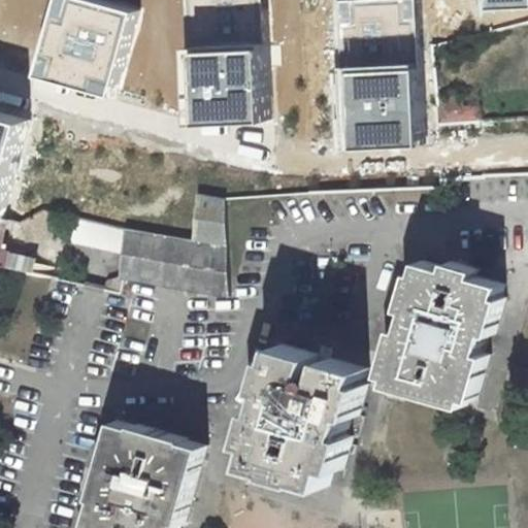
[(51,0),(32,78),(114,99),(136,12),(85,0),(51,0)]
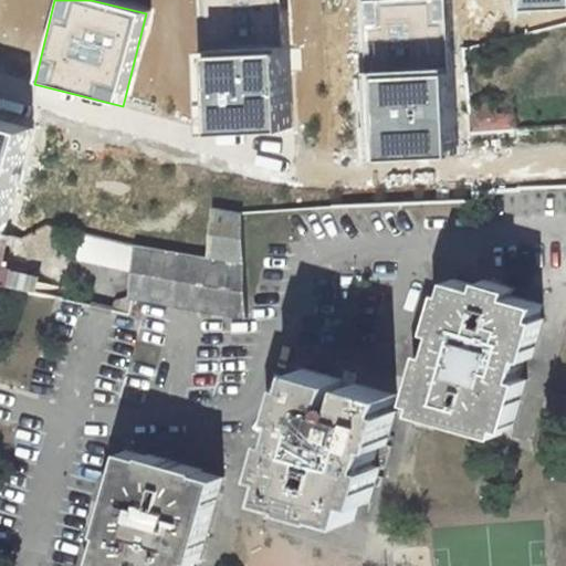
[(192,0),(198,136),(292,133),(286,0),(192,0)]
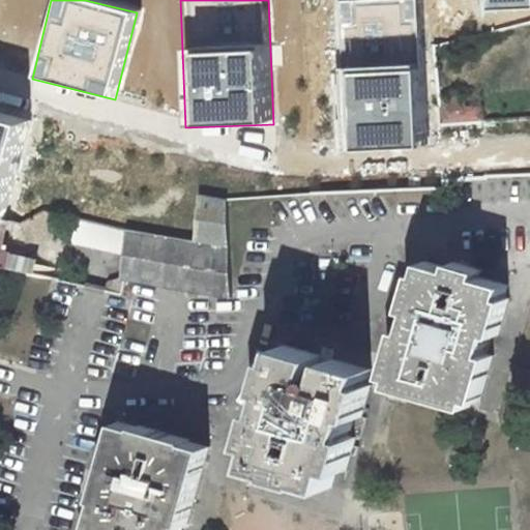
[(333,0),(340,151),(420,149),(414,0),(333,0)]
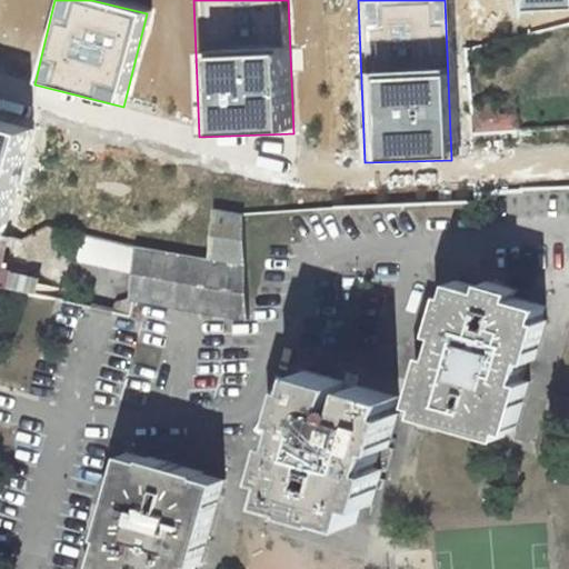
[(568,0),(519,0),(520,11),(568,7),(568,0)]
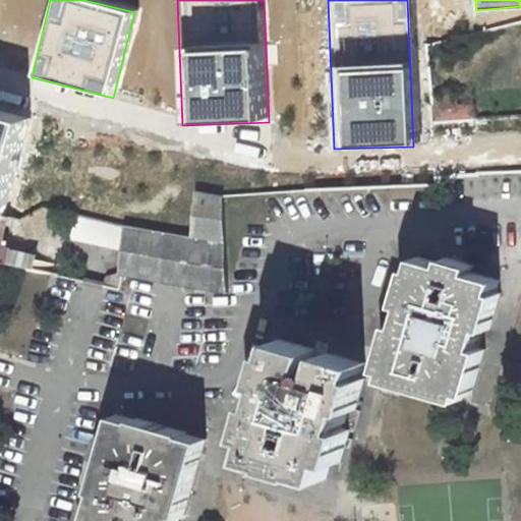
[(431,96),(432,110),(457,109),(457,94),(431,96)]
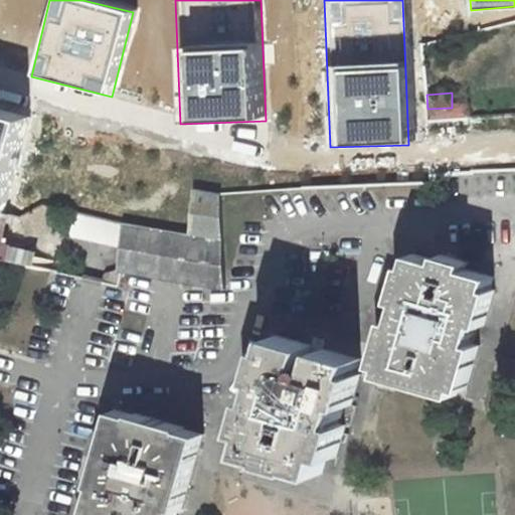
[(0,196),(3,197),(29,106),(0,97),(0,196)]
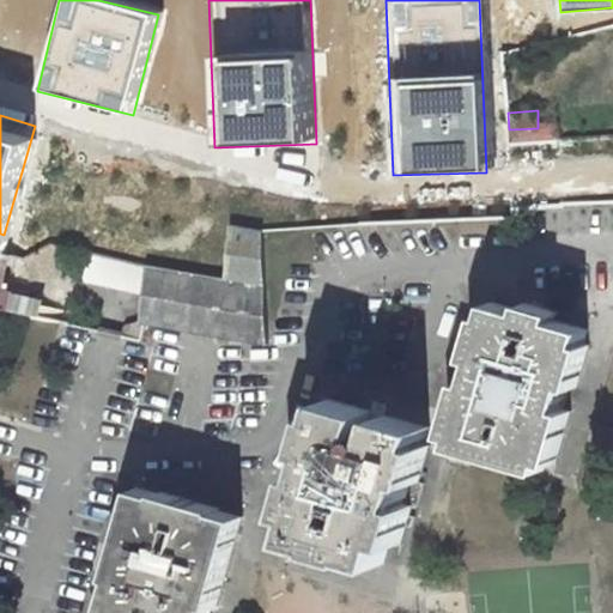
[(510,143),(558,140),(563,140),(563,127),(538,128),(509,129),(510,143)]
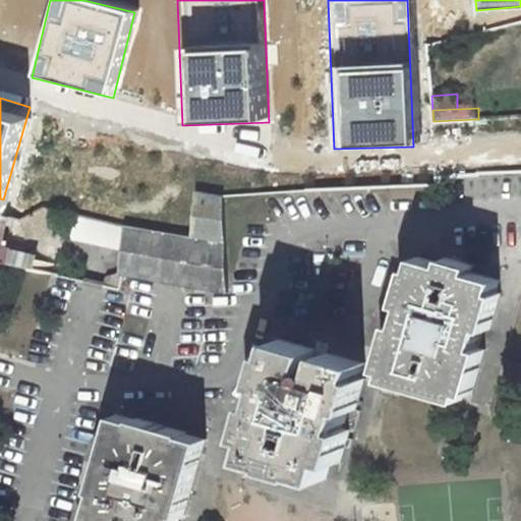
[(56,210),(46,207),(23,219),(27,237),(52,233),(57,210),(56,210)]
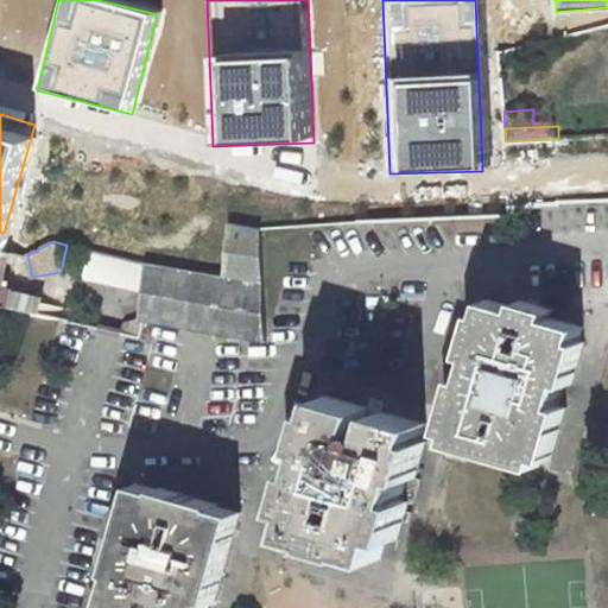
[(265,284),(146,264),(141,317),(140,321),(145,321),(267,342),(265,284)]
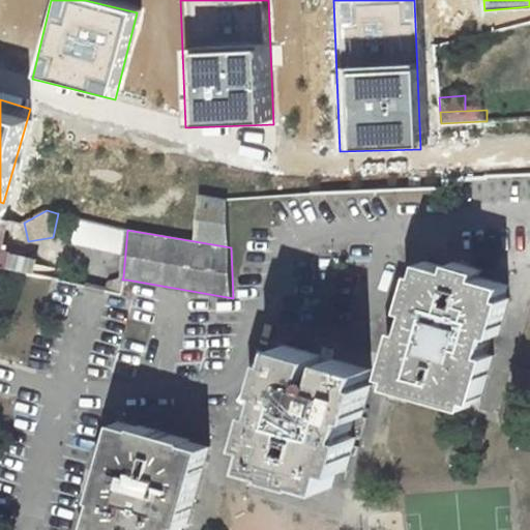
[(0,265),(33,273),(36,259),(0,251),(0,265)]
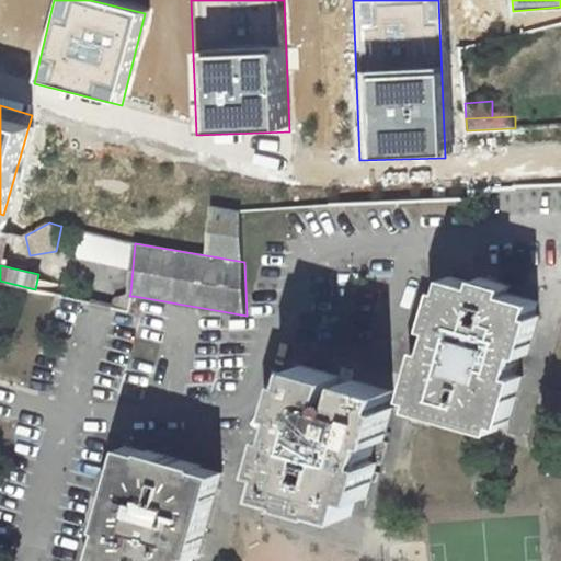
[(416,407),(500,431),(502,422),(510,424),(524,376),(516,374),(523,352),(529,354),(540,316),(536,315),(539,300),(511,293),(512,284),(483,276),(481,284),(451,276),(447,289),(442,287),(432,325),(438,328),(432,350),(425,347),(411,396),(420,398),(416,407)]
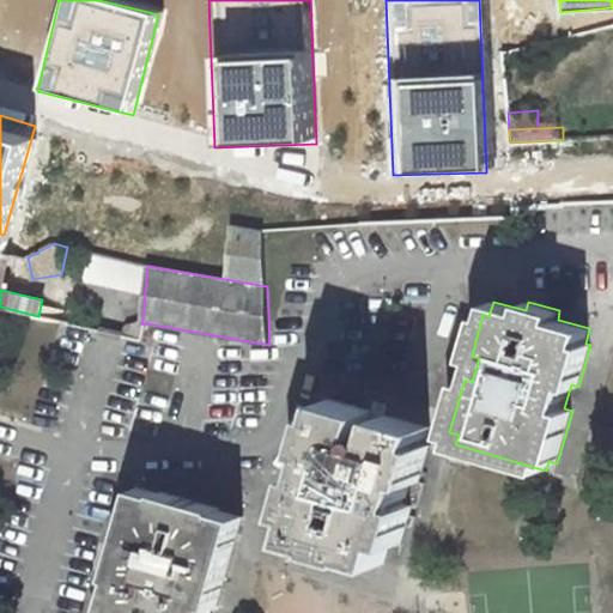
[(143,320),(127,325),(121,335),(143,340),(146,323),(141,323),(143,320)]
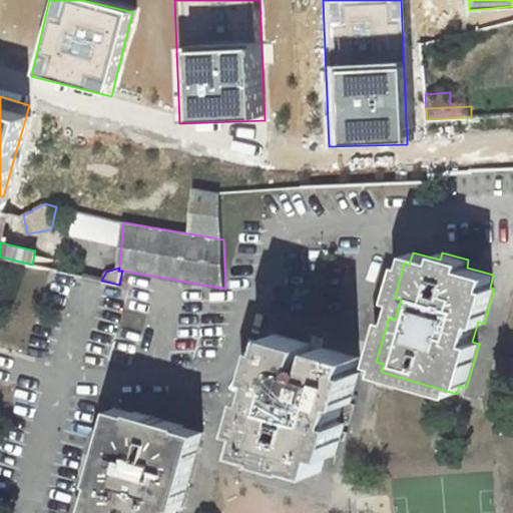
[(361,358),(277,334),(273,347),(269,346),(260,376),(266,378),(260,398),(253,396),(244,428),(253,431),(248,450),(271,456),(270,459),(300,467),(301,465),(323,471),(329,452),(337,454),(342,439),(346,441),(349,432),(344,430),(347,422),(351,424),(357,404),(352,403),(361,372),(357,371),(361,358)]
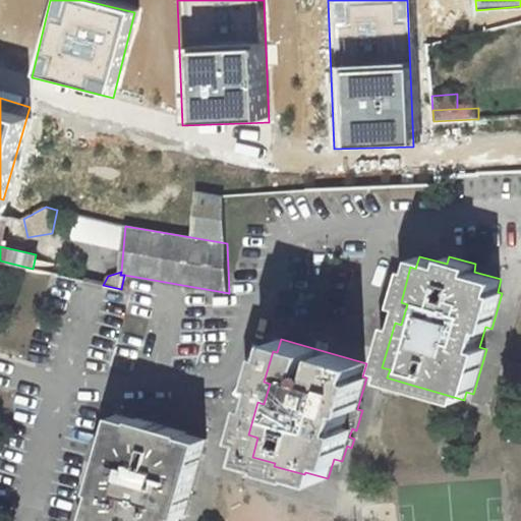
[(91,520),(179,520),(181,514),(184,515),(207,439),(186,433),(187,431),(137,417),(137,419),(118,413),(96,489),(100,491),(91,520)]
